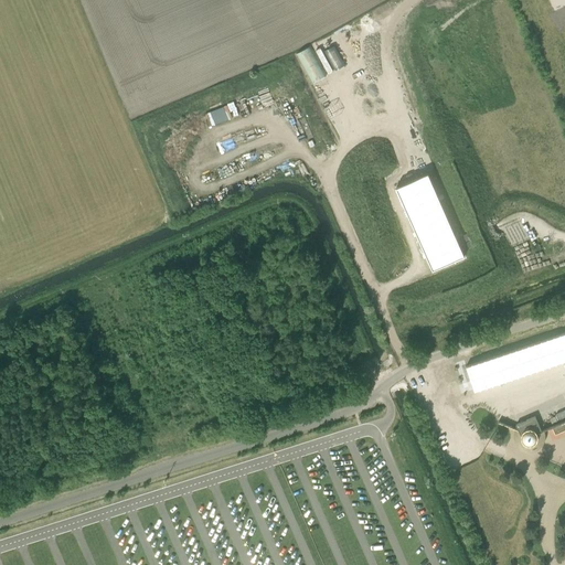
[(336,71),(345,65),(334,45),(324,52),(336,71)]
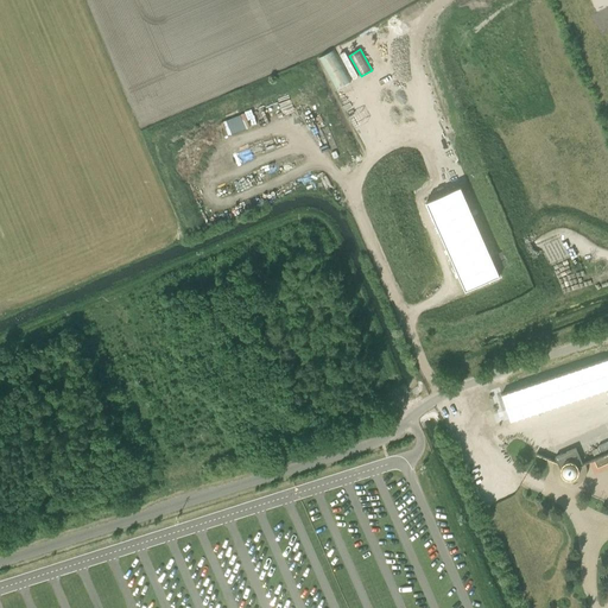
[(334,50),(318,58),(336,90),(352,81),(334,50)]
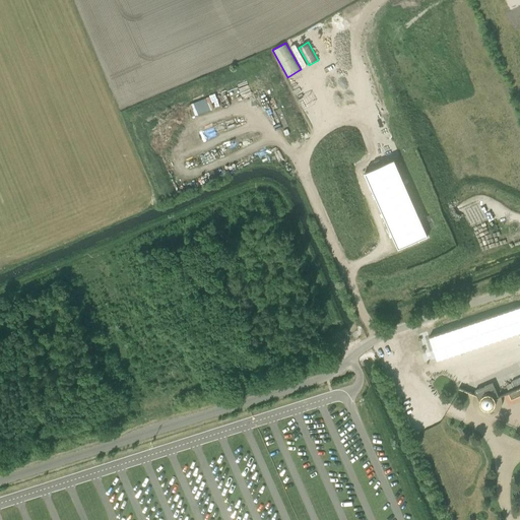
[(209,98),(204,99),(209,111),(213,109),(209,98)]
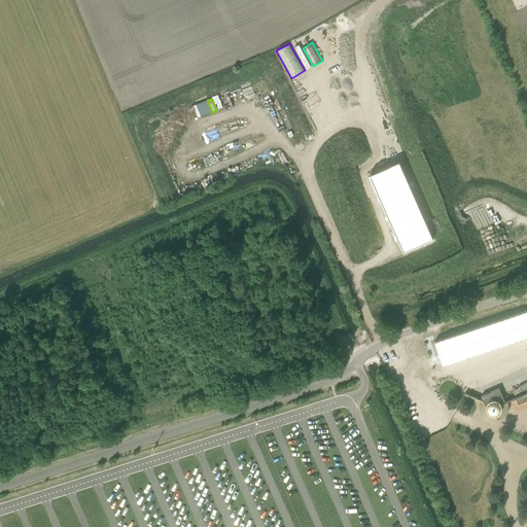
[(201,116),(197,105),(191,106),(197,118),(201,116)]
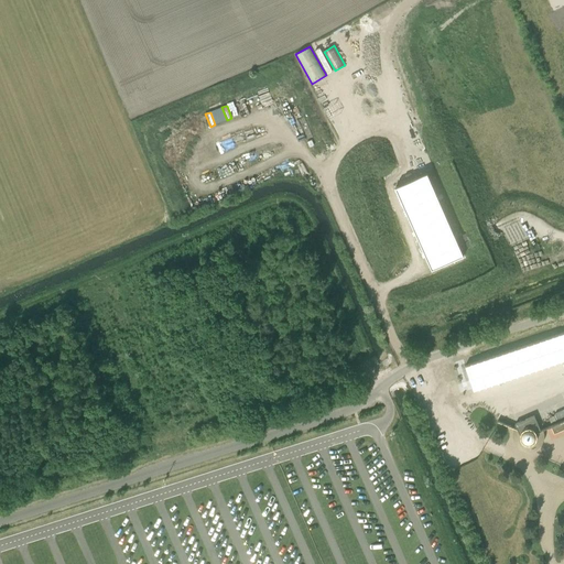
[(396,187),(432,269),(464,256),(427,173),(409,182),(396,187)]
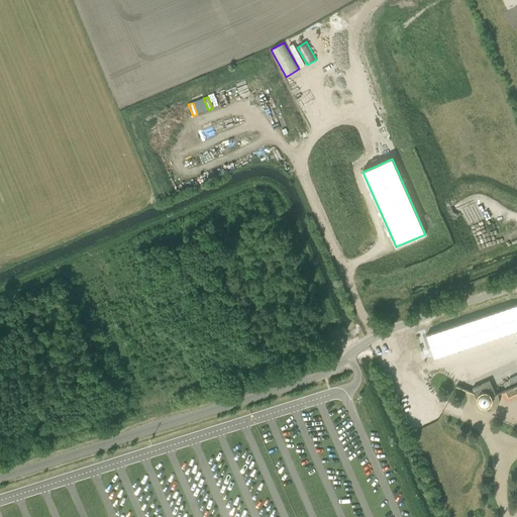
[(422,226),(424,231),(432,225),(429,220),(422,226)]
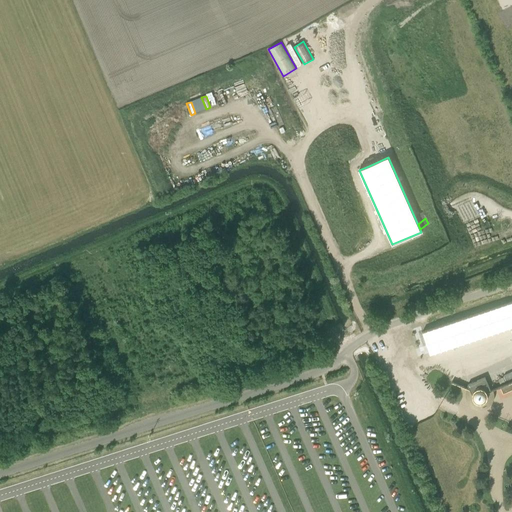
[(429,330),(422,332),(429,356),(511,328),(511,302),(463,319),(429,330)]
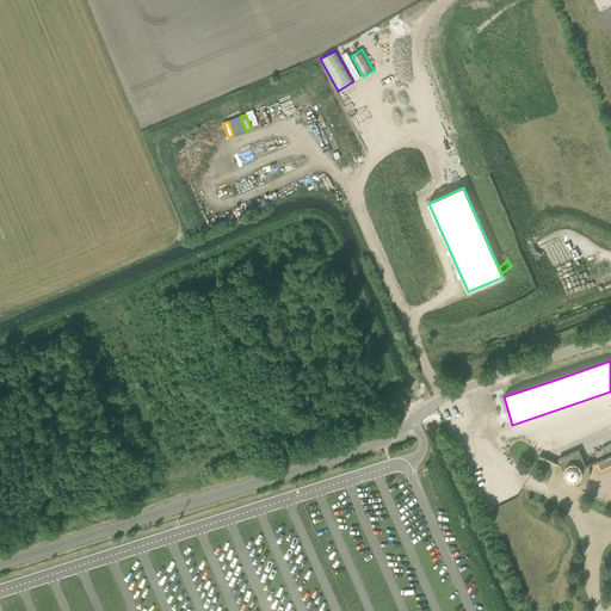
[(579,450),(557,460),(560,463),(561,466),(565,476),(567,479),(571,481),(575,481),(579,479),(581,475),(581,471),(580,468),(586,466),(579,450)]
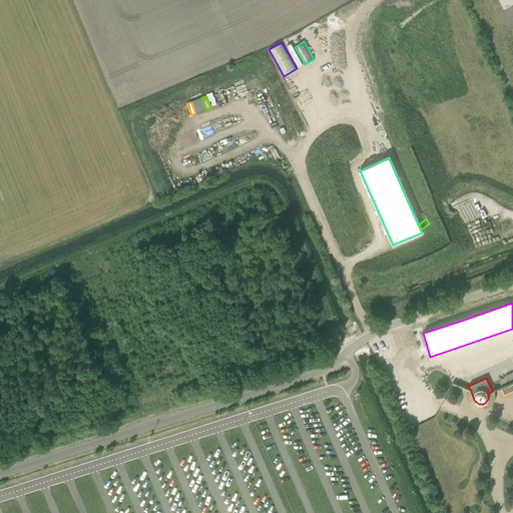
[(512,381),(501,387),(504,394),(512,390),(512,381)]
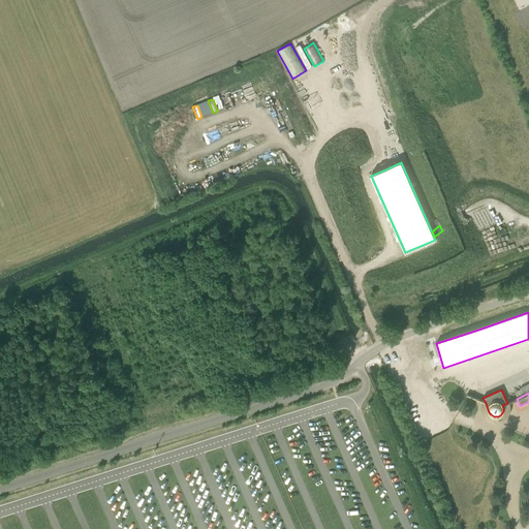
[(517,399),(512,401),(518,411),(528,406),(528,402),(520,406),(517,399)]
